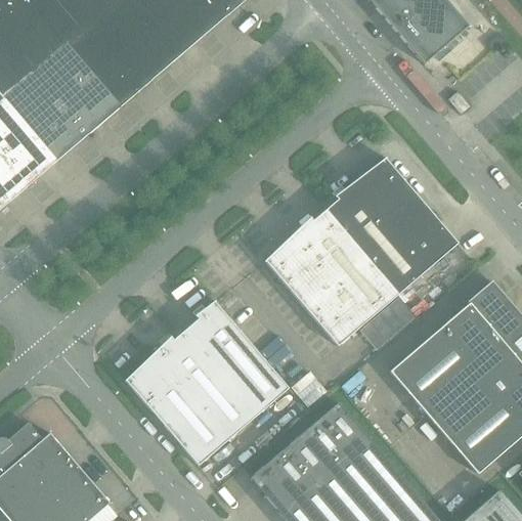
[(67,43),(53,28),(30,0),(0,0),(0,91),(4,96),(67,43)]
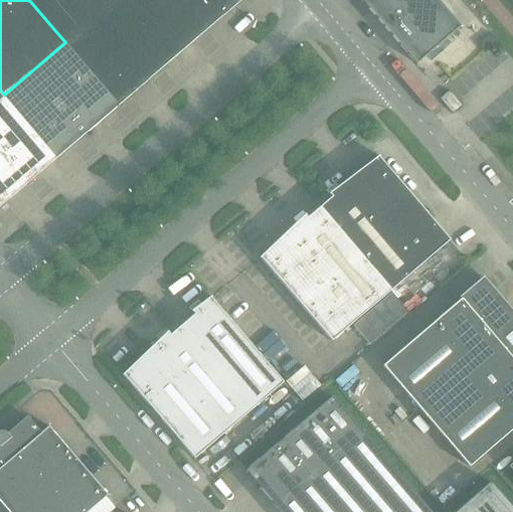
[(29,0),(52,27),(83,0),(29,0)]
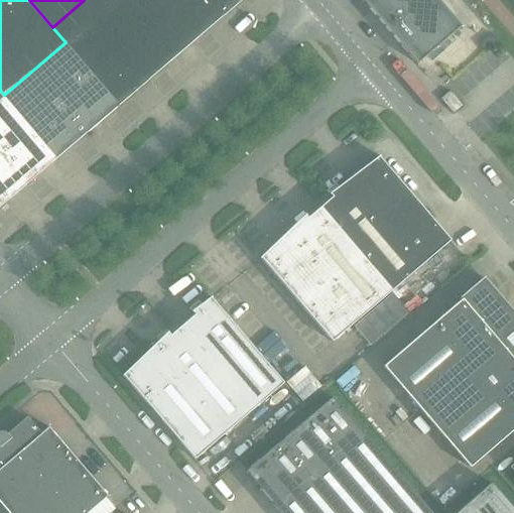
[(179,52),(135,0),(84,0),(52,27),(66,42),(119,104),(179,52)]
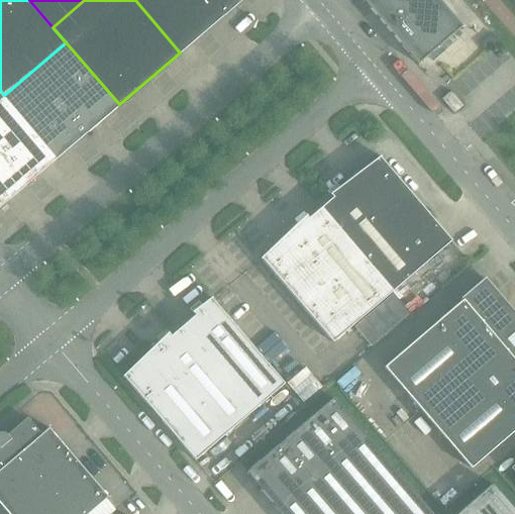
[(135,0),(180,53),(241,0),(135,0)]
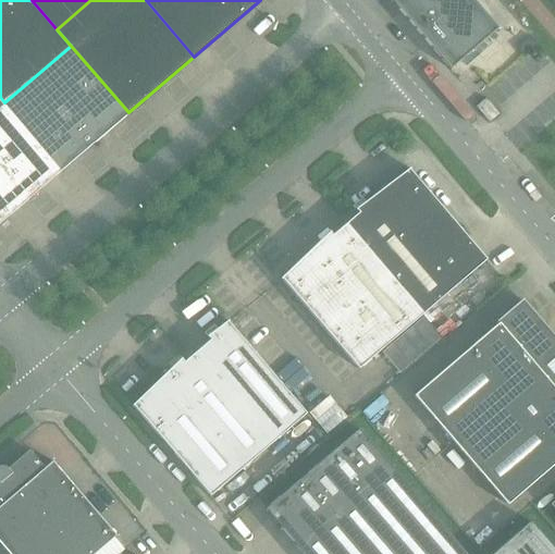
[(398,0),(396,1),(452,66),(500,26),(478,0),(398,0)]
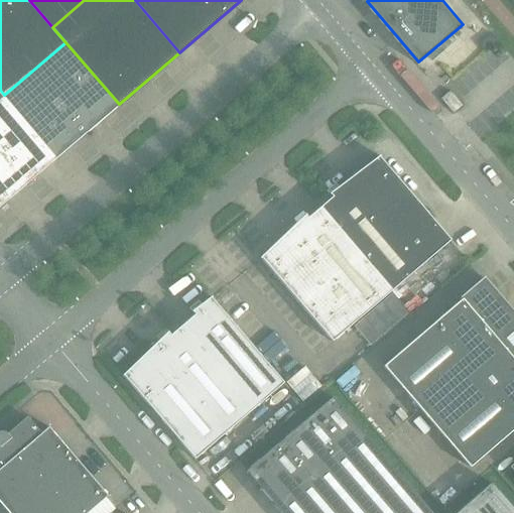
[(487,49),(499,38),(492,30),(480,41),(487,49)]
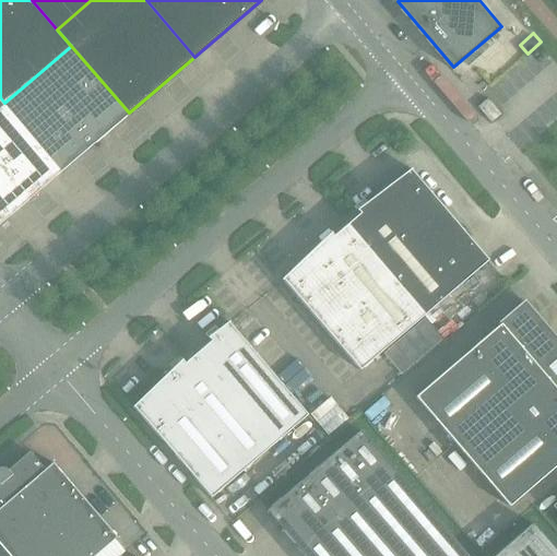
[(129,113),(71,46),(4,103),(62,170),(128,114),(129,115),(130,114),(129,113)]
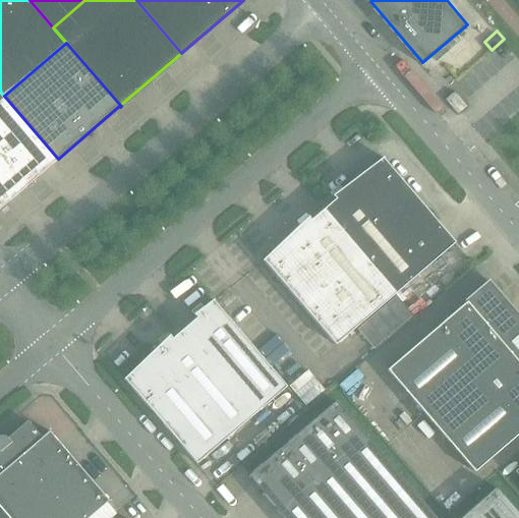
[(468,104),(456,90),(447,98),(459,112),(468,104)]
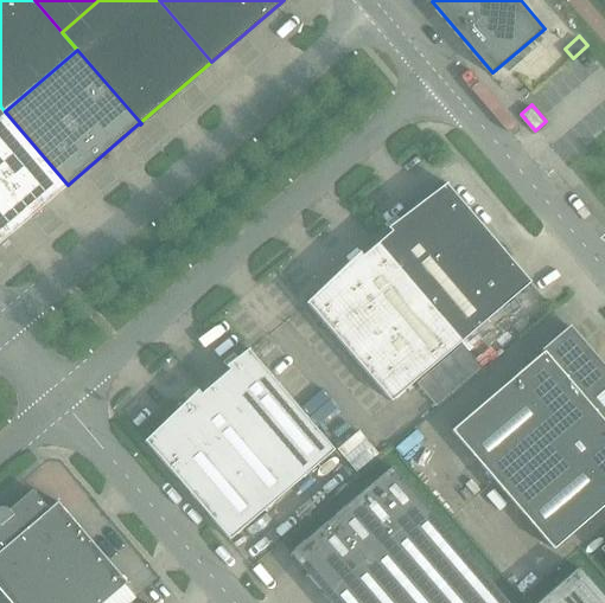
[(0,241),(68,185),(5,111),(0,115),(0,241)]
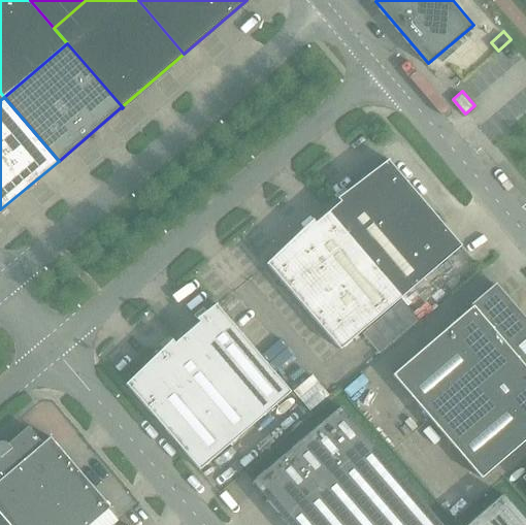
[(462,244),(432,208),(390,158),(390,157),(338,196),(340,199),(328,209),(401,296),(462,244)]
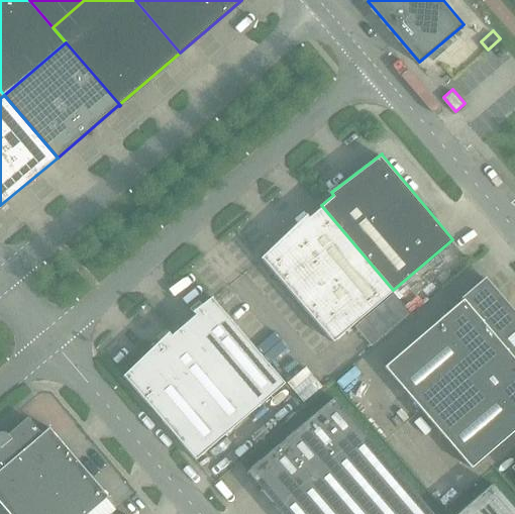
[(393,290),(321,205),(310,215),(307,212),(262,257),(262,258),(263,257),(334,340),(393,290)]
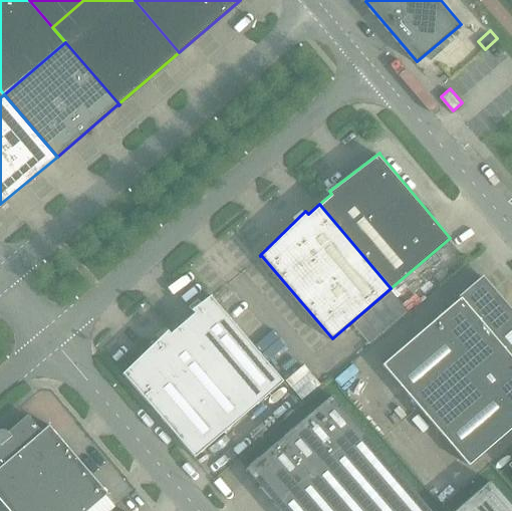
[(511,308),(483,274),(460,295),(461,296),(384,362),(434,421),(469,463),(511,427),(511,308)]
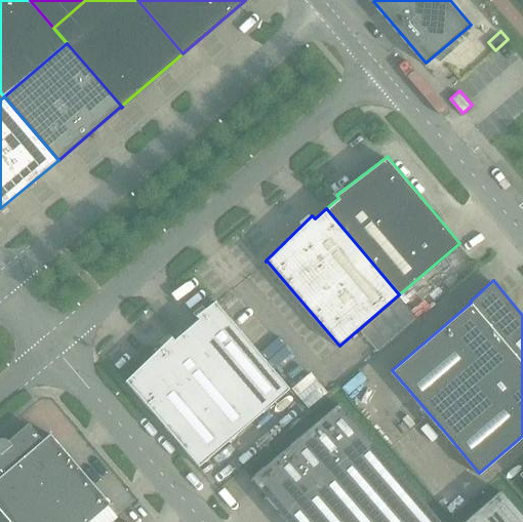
[(290,388),(217,302),(216,299),(196,315),(198,318),(190,326),(187,328),(259,413),(290,388)]
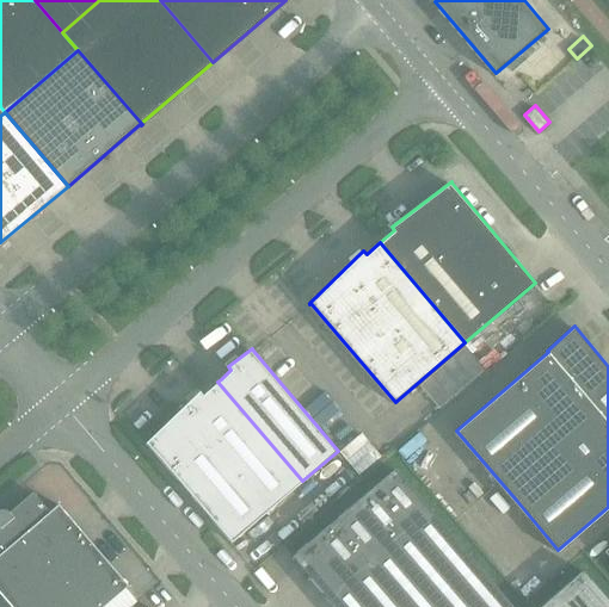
[(302,481),(217,382),(204,395),(200,390),(146,441),(147,443),(148,443),(232,540),(302,481)]
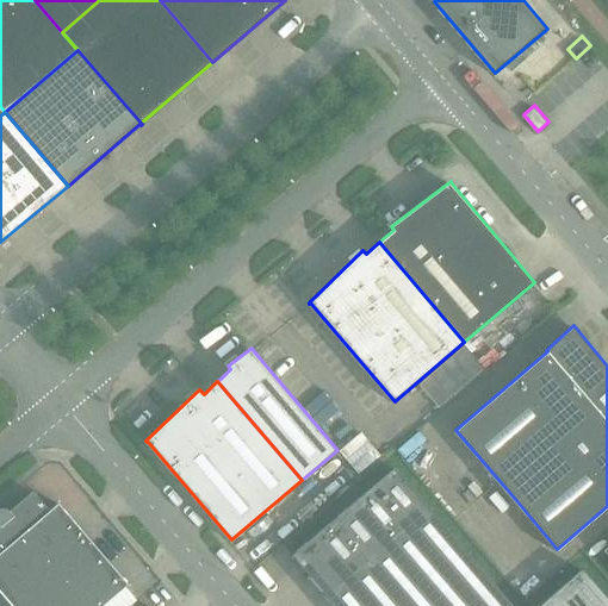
[(607,598),(583,568),(538,605),(514,605),(408,482),(395,467),(292,554),(335,605),(607,605),(607,598)]
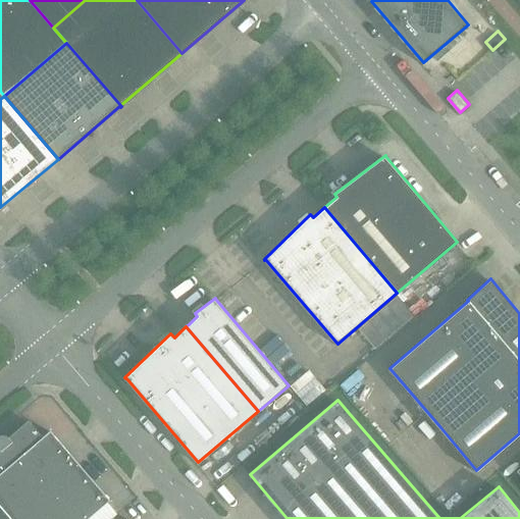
[(0,518),(86,518),(110,500),(50,429),(43,436),(29,419),(9,436),(6,434),(2,433),(0,433),(0,518)]
